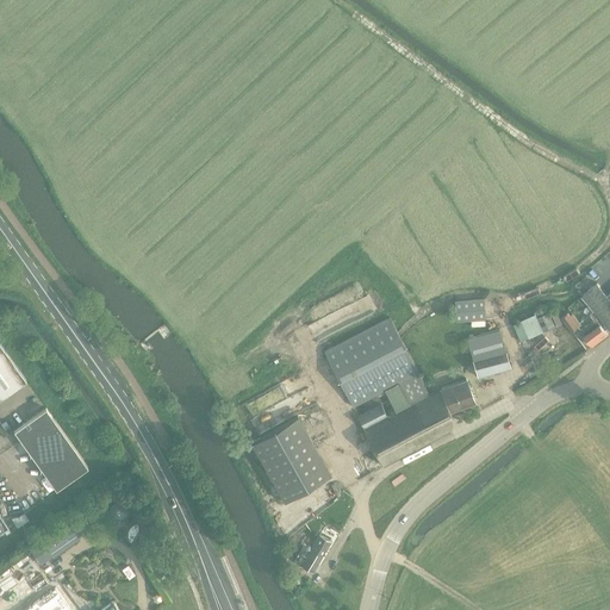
[(609,329),(609,298),(597,282),(583,296),(609,329)]
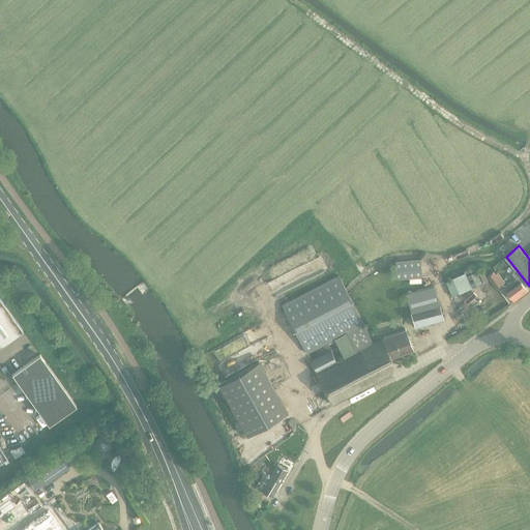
[(506,258),(501,261),(505,266),(510,262),(506,258)]
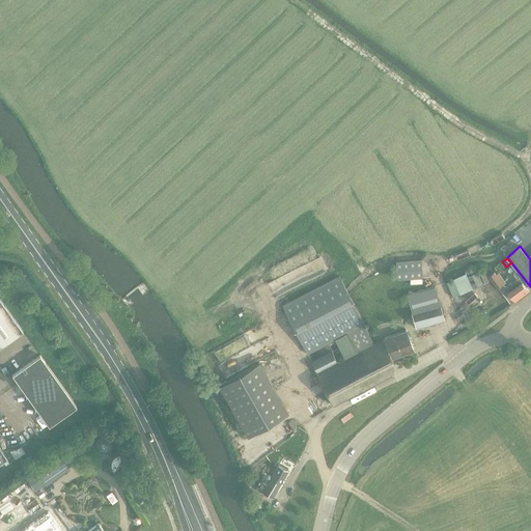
[(421,259),(396,261),(397,279),(422,277),(421,259)]
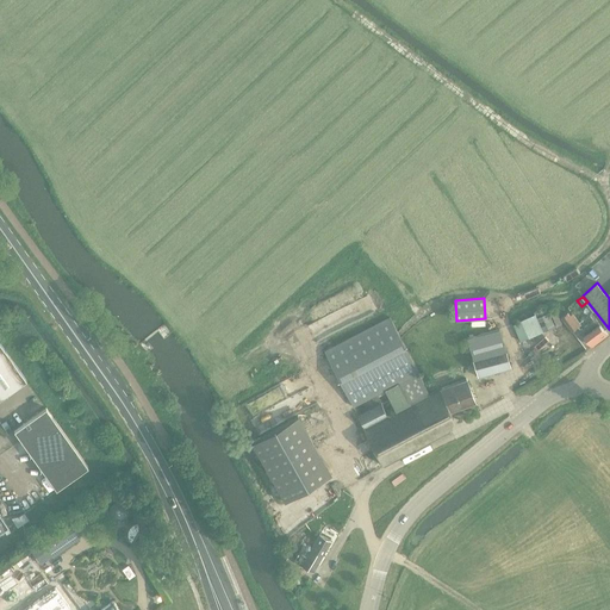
[(549,312),(537,318),(543,331),(555,325),(549,312)]
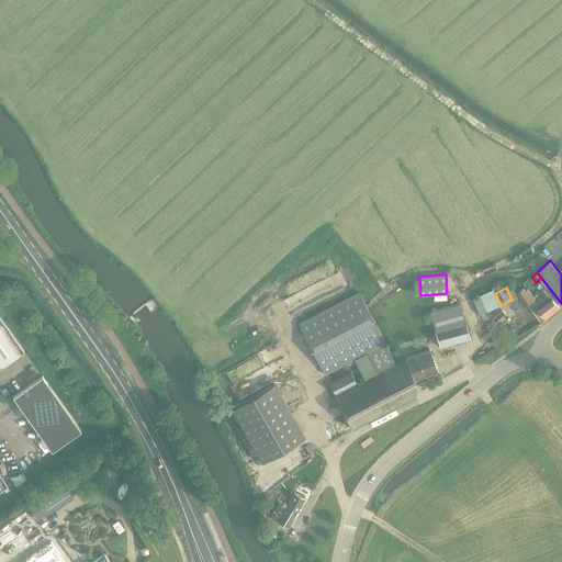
[(548,294),(535,304),(539,310),(546,318),(560,308),(551,296),(553,294),(548,288),(544,290),(548,294)]
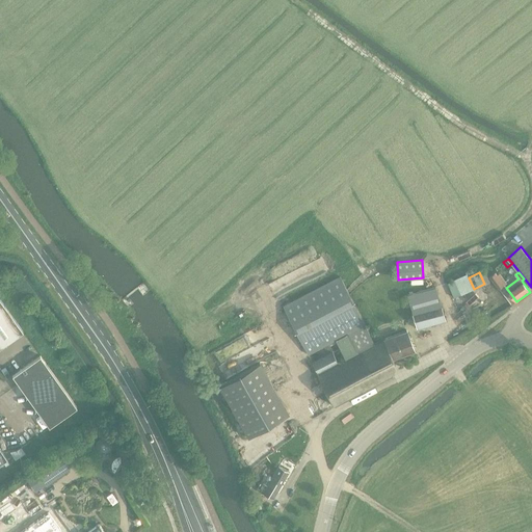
[(504,285),(496,273),(490,277),(499,289),(504,285)]
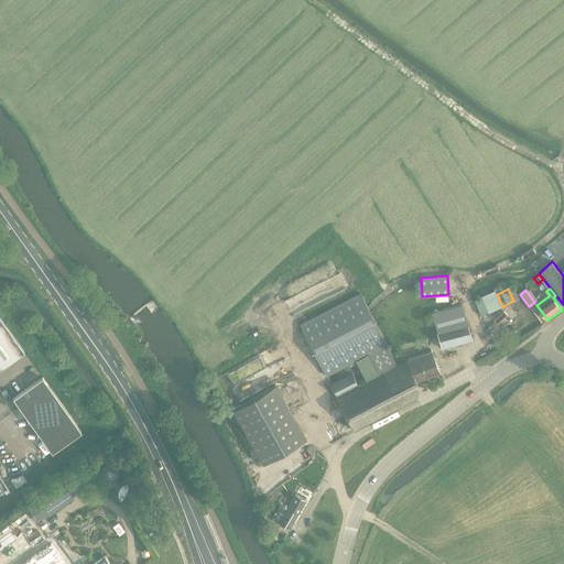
[(327,376),(370,354),(380,373),(398,365),(387,345),(388,344),(361,293),(301,325),(327,376)]
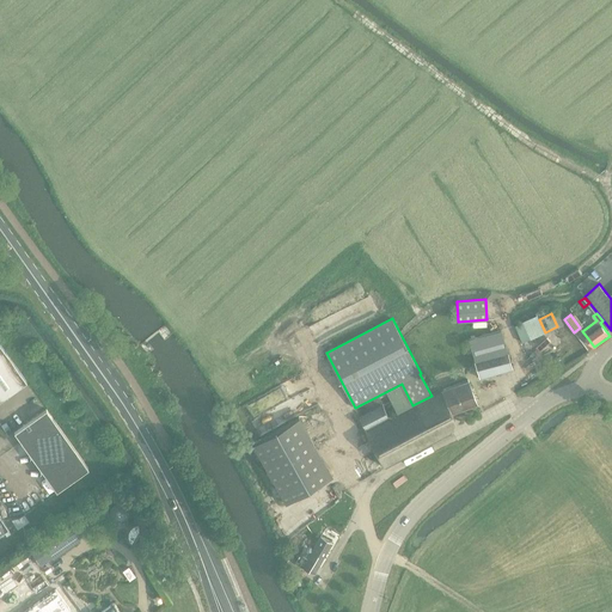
[(501,331),(469,341),(479,378),(512,368),(501,331)]
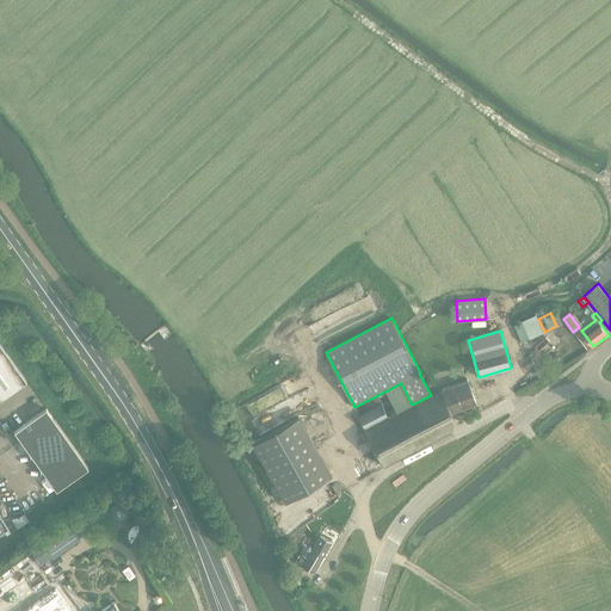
[(0,399),(26,381),(0,343),(0,399)]
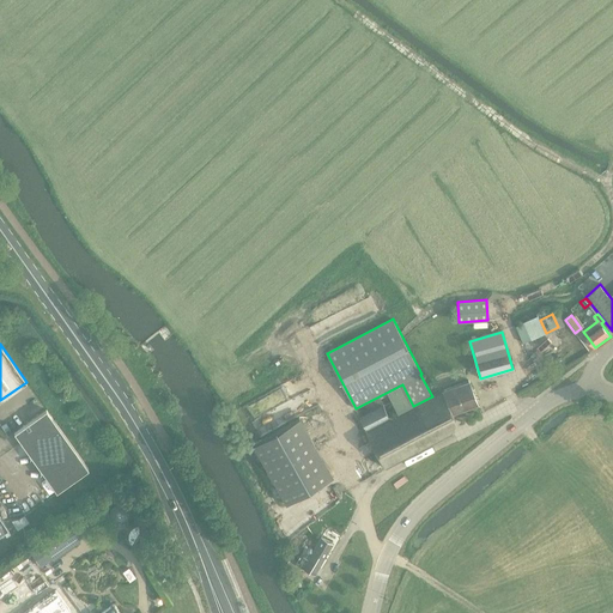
[(413,406),(390,418),(383,406),(360,419),(386,467),(453,432),(455,420),(453,413),(478,405),(468,381),(442,390),(443,390),(432,396),(413,406)]
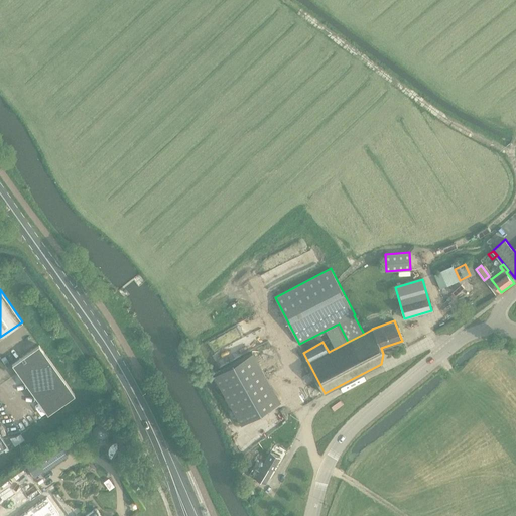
[(39,345),(12,364),(47,414),(75,395),(39,345)]
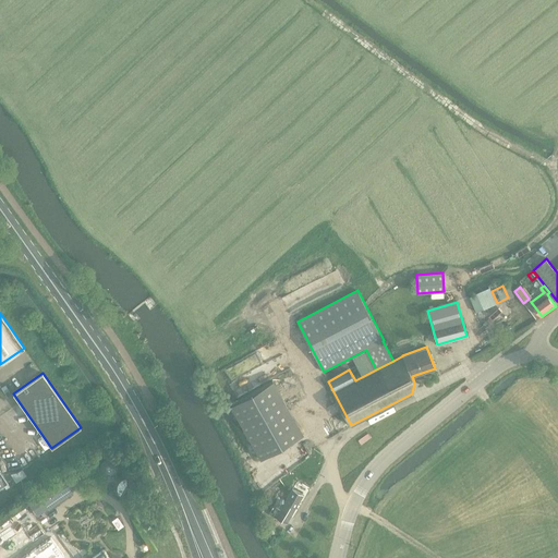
[(273,381),(231,405),(246,433),(288,409),(286,405),(283,400),(279,392),(276,387),(273,381)]
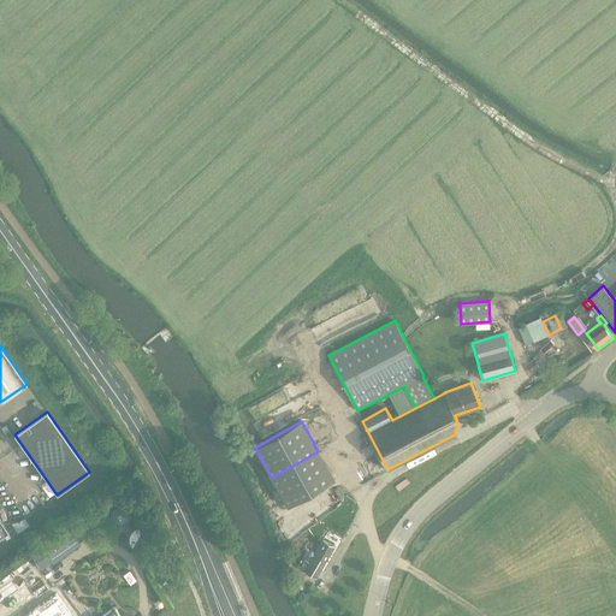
[(41,545),(30,552),(42,568),(53,560),(54,562),(81,544),(78,542),(83,539),(75,527),(70,529),(69,528),(42,546),(41,545)]
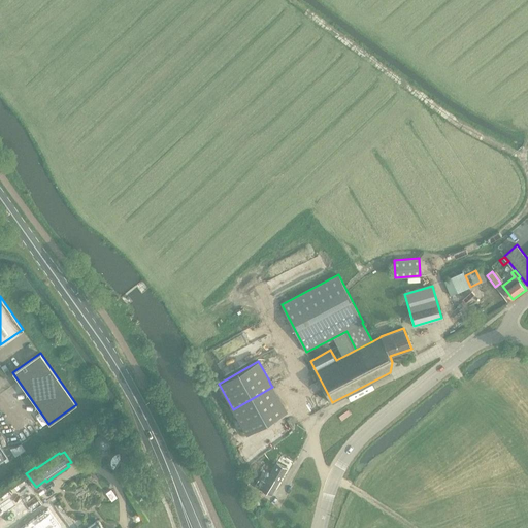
[(270,459),(263,472),(269,475),(276,463),(270,459)]
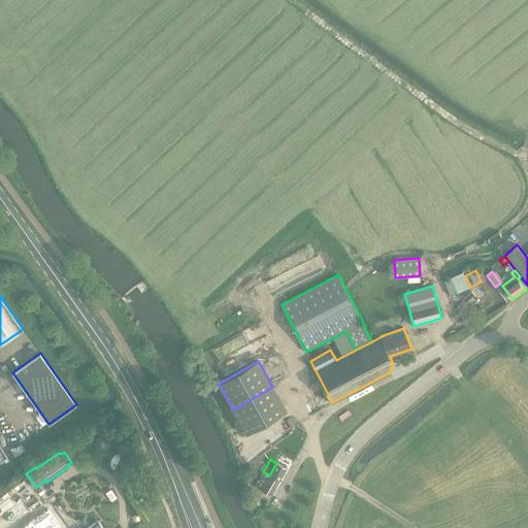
[(276,463),(269,475),(279,482),(287,468),(276,463)]
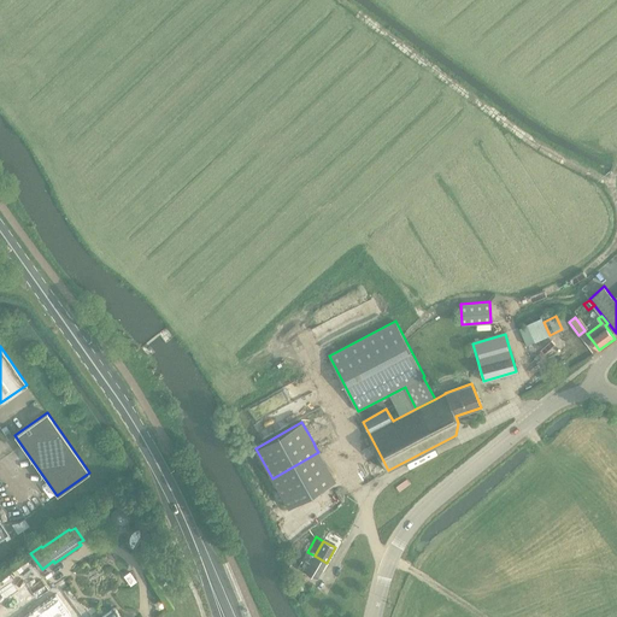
[(307,552),(298,566),(306,571),(315,556),(307,552)]
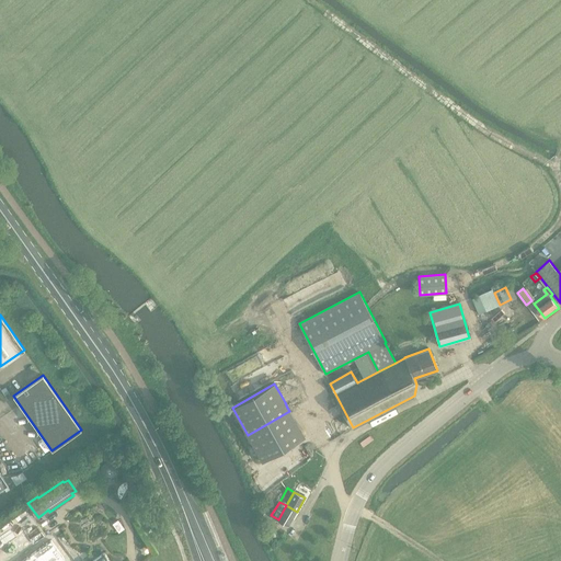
[(278,519),(288,525),(297,512),(286,505),(278,519)]
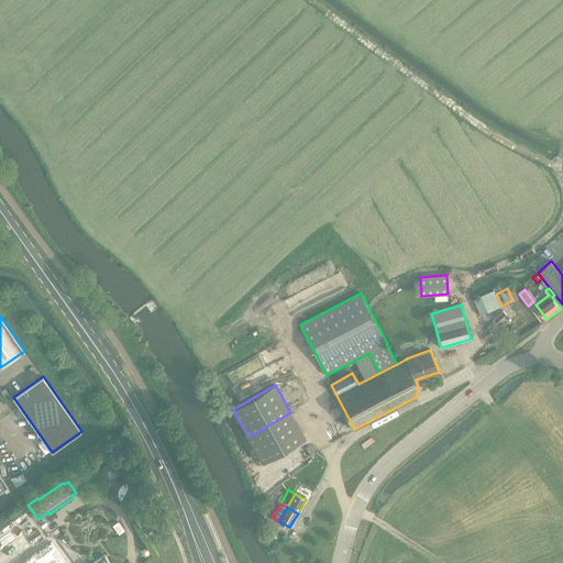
[(119,521),(113,526),(119,534),(124,530),(119,521)]
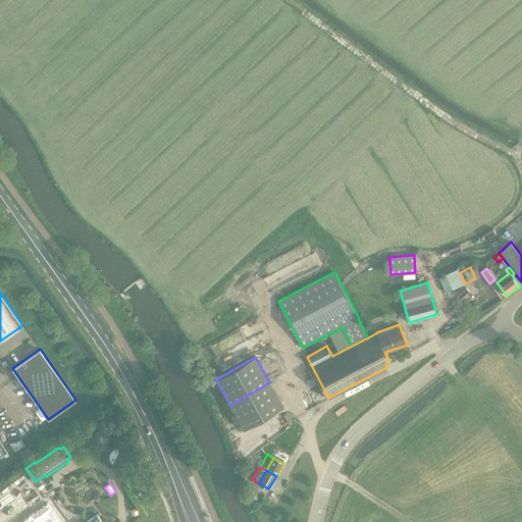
[(63,521),(48,500),(16,521),(63,521)]
